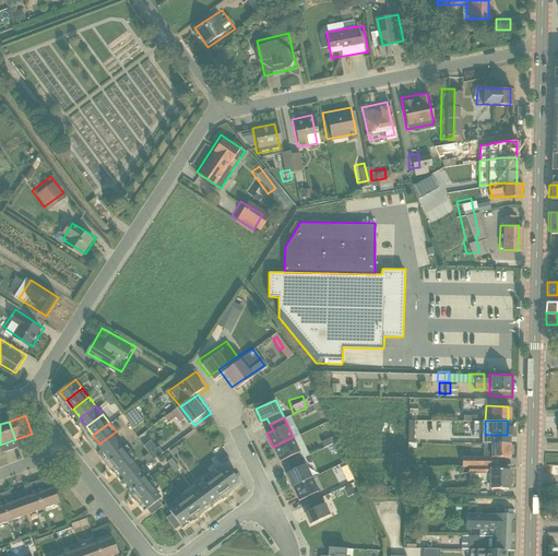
[(99,444),(107,452),(122,440),(116,432),(99,444)]
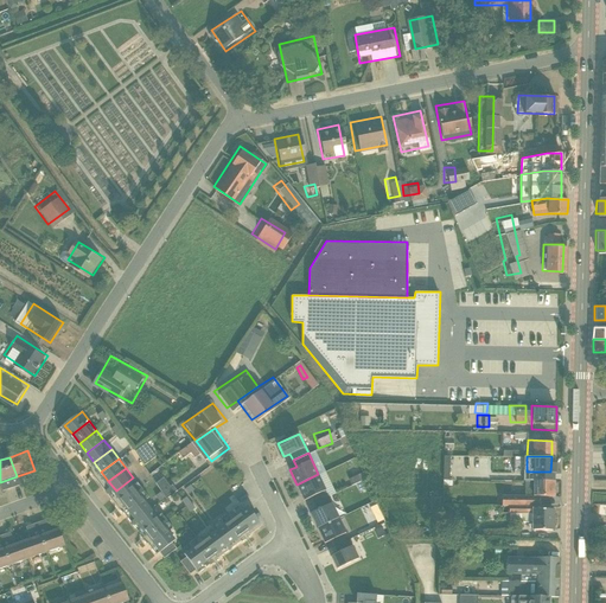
[(157,472),(150,479),(163,492),(170,486),(157,472)]
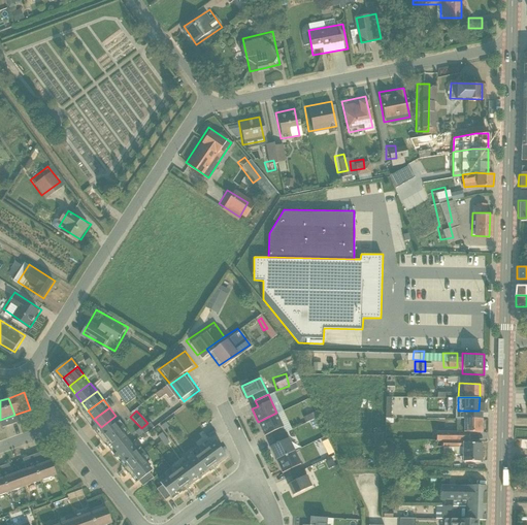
[(272,437),(286,431),(276,413),(258,422),(264,434),(270,432),(272,437)]
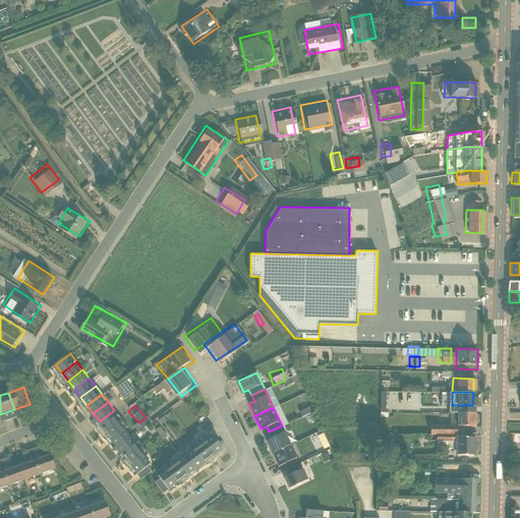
[(100,421),(106,429),(120,417),(114,410),(100,421)]
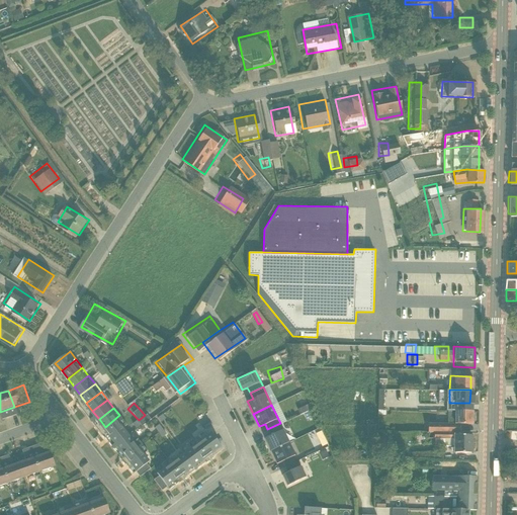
[(445,422),(469,422),(469,409),(446,408),(445,422)]
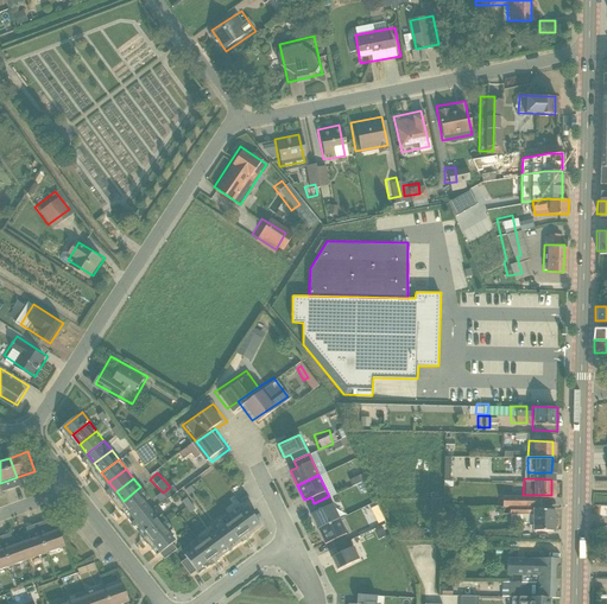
[(124,501),(131,510),(147,496),(140,487),(124,501)]
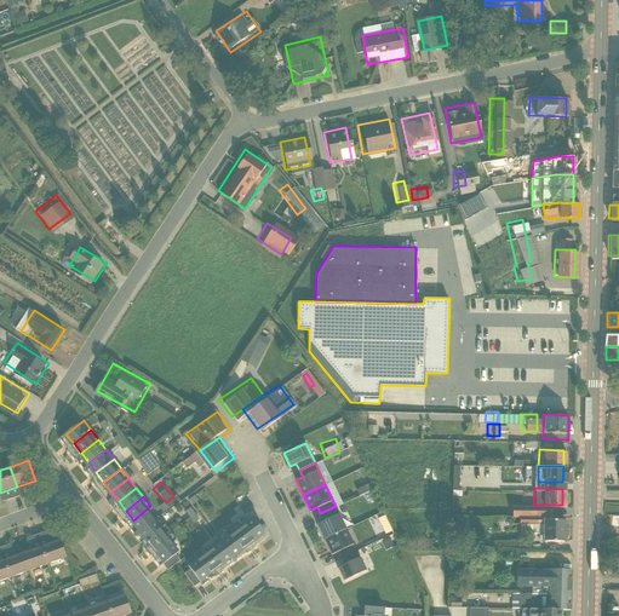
[(164,504),(159,498),(153,502),(158,508),(164,504)]
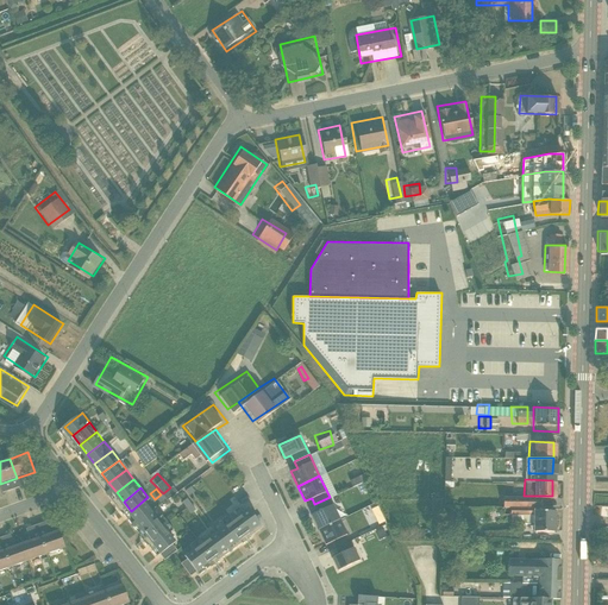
[(131,511),(138,521),(156,506),(148,497),(131,511)]
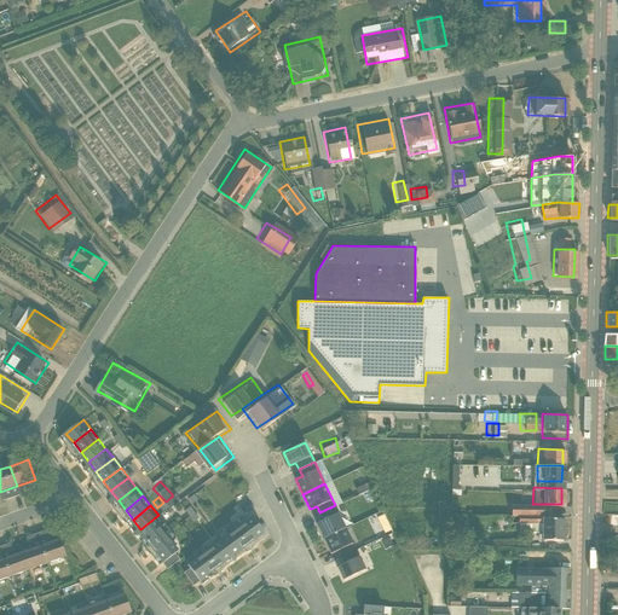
[(324,538),(346,527),(335,505),(319,512),(323,518),(317,522),(324,538)]
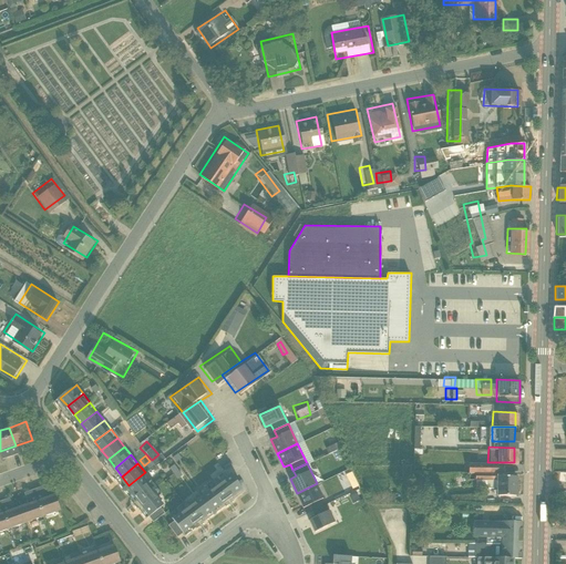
[(227,503),(248,486),(234,467),(212,483),(227,503)]
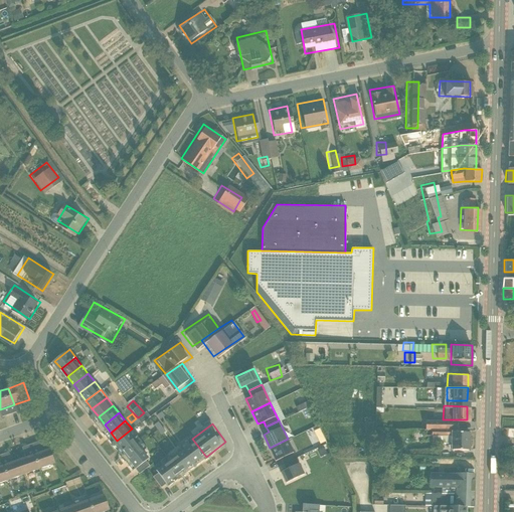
[(425,427),(424,437),(437,438),(437,434),(445,434),(445,429),(425,427)]
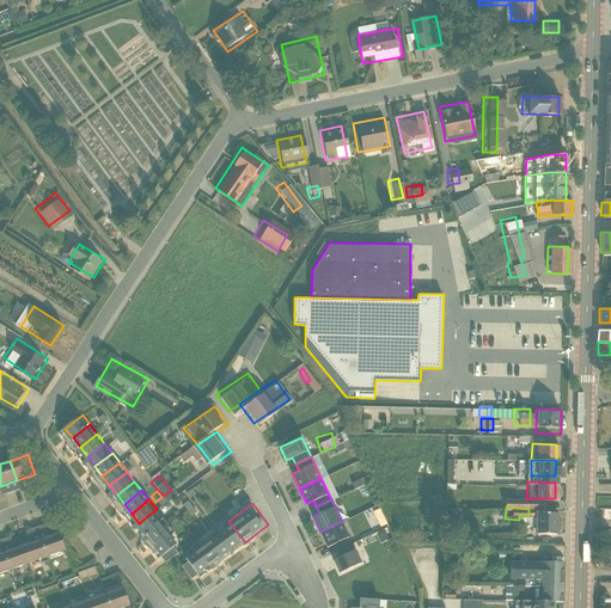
[(139,523),(146,532),(164,519),(157,509),(139,523)]
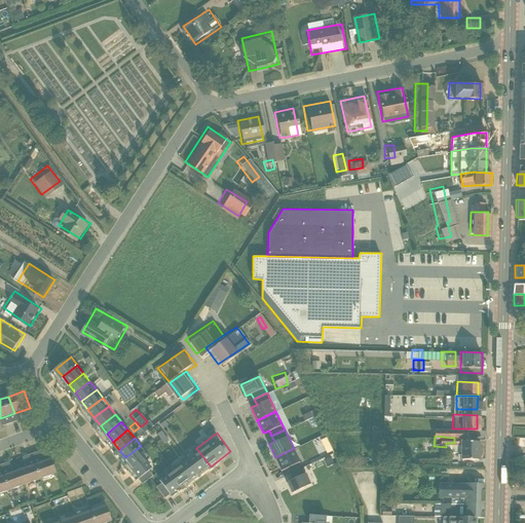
[(456,457),(477,458),(477,439),(456,439),(456,457)]
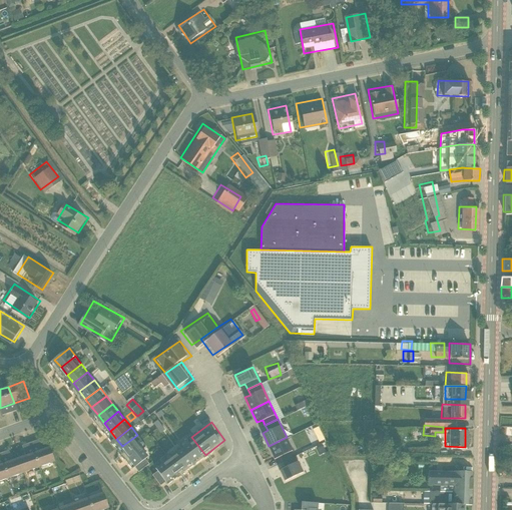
[(122,446),(128,454),(143,443),(137,435),(122,446)]
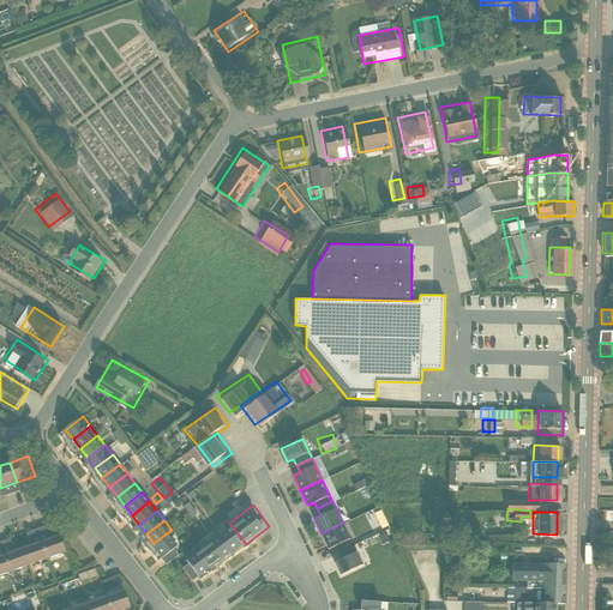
[(246,544),(229,523),(209,538),(226,560),(246,544)]
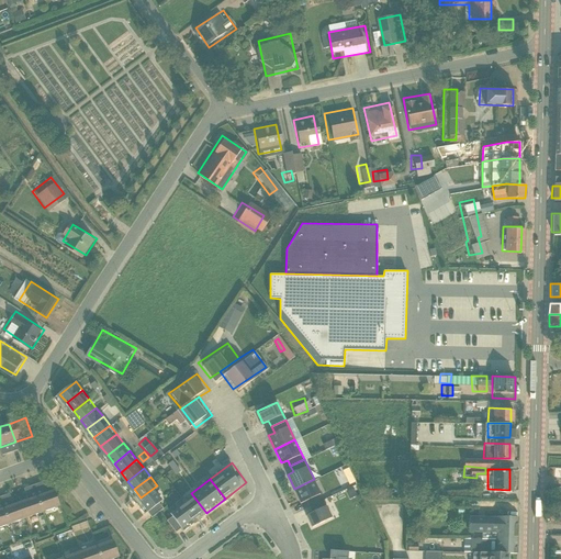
[(310,505),(323,499),(314,479),(294,489),(301,502),(306,500),(310,505)]
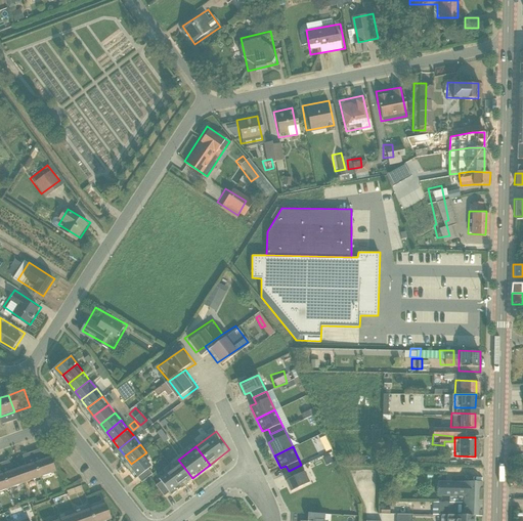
[(131,464),(137,472),(153,461),(146,452),(131,464)]
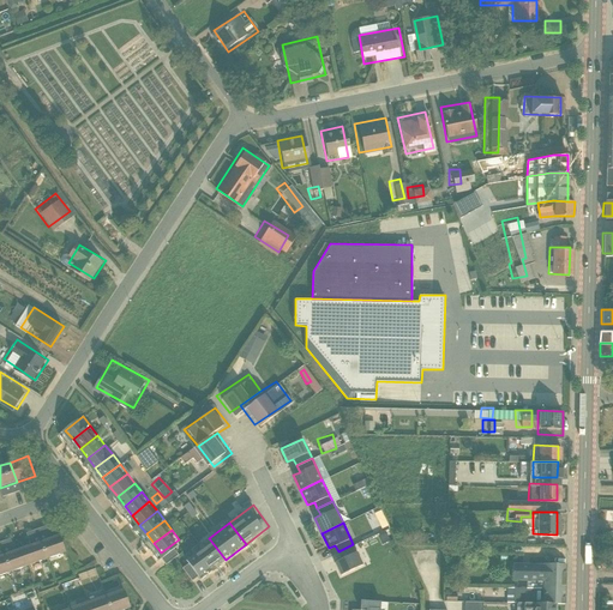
[(53,556),(71,549),(65,532),(46,539),(53,556)]
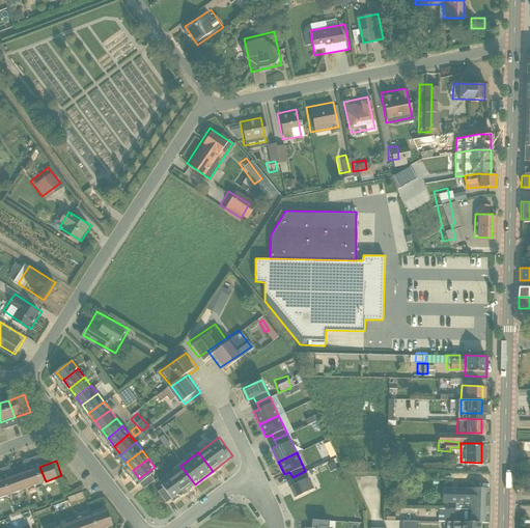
[(175,499),(195,484),(180,466),(161,480),(175,499)]
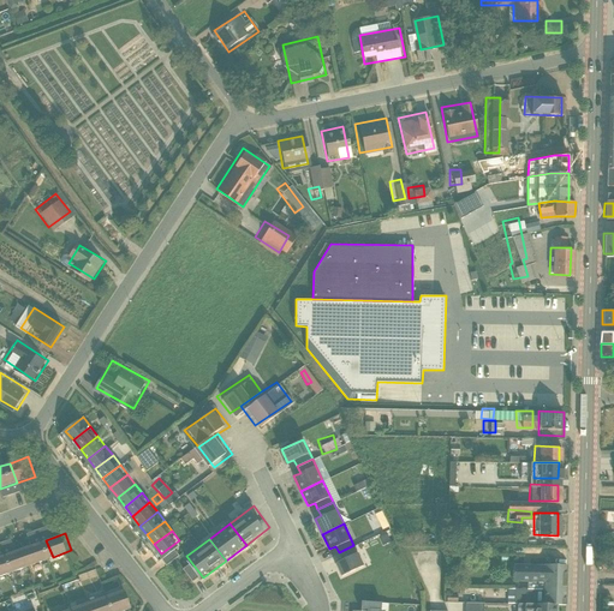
[(34,564),(53,557),(46,540),(28,547),(34,564)]
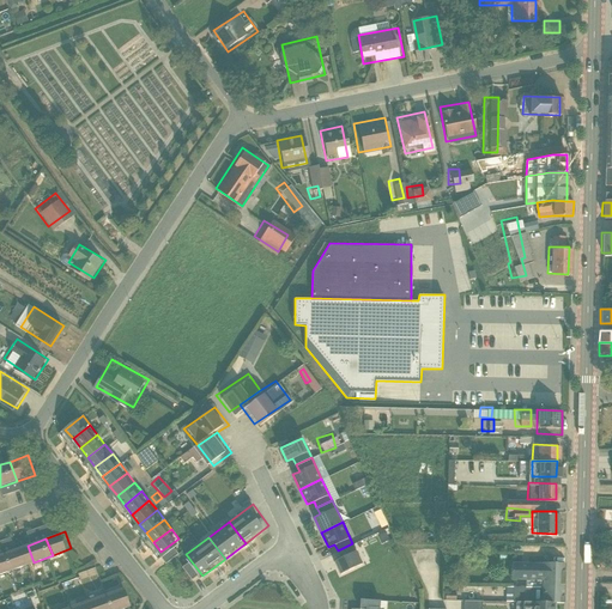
[(161,552),(169,561),(186,548),(179,539),(161,552)]
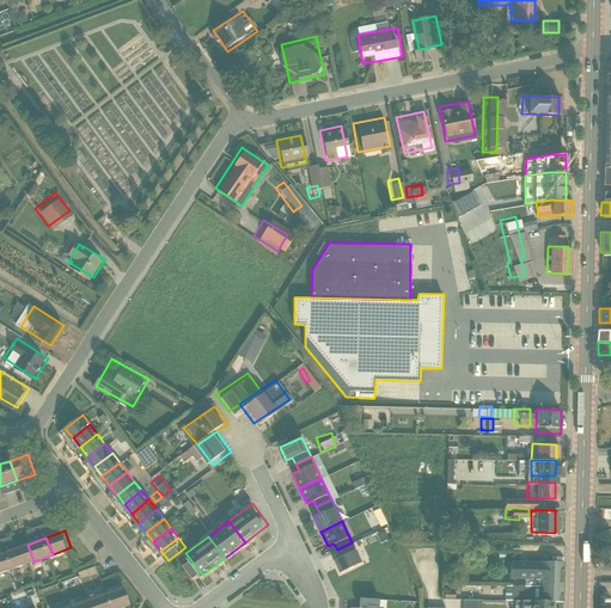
[(340,572),(361,562),(352,542),(337,550),(340,556),(334,559),(340,572)]
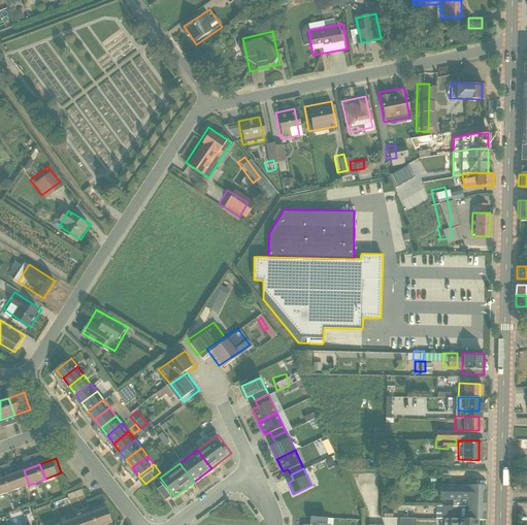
[(13,491),(29,485),(24,470),(7,477),(13,491)]
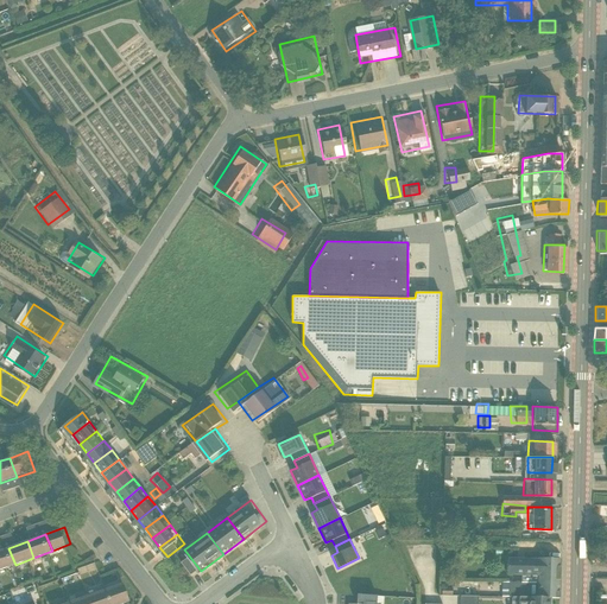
[(0,570),(16,565),(8,548),(0,551),(0,570)]
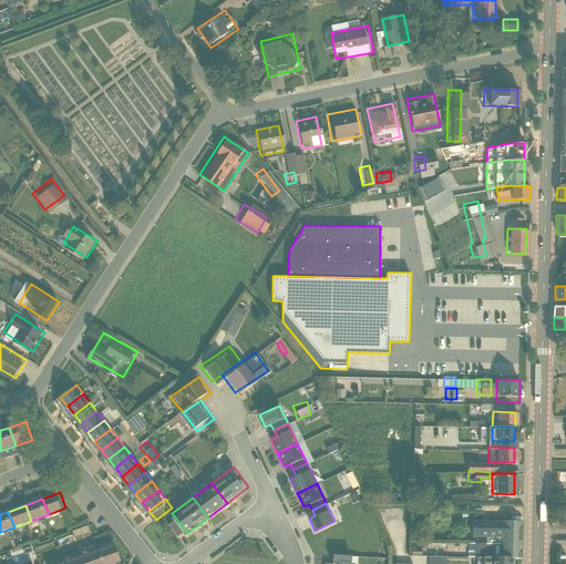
[(486,536),(486,542),(522,543),(522,522),(473,520),(473,535),(486,536)]
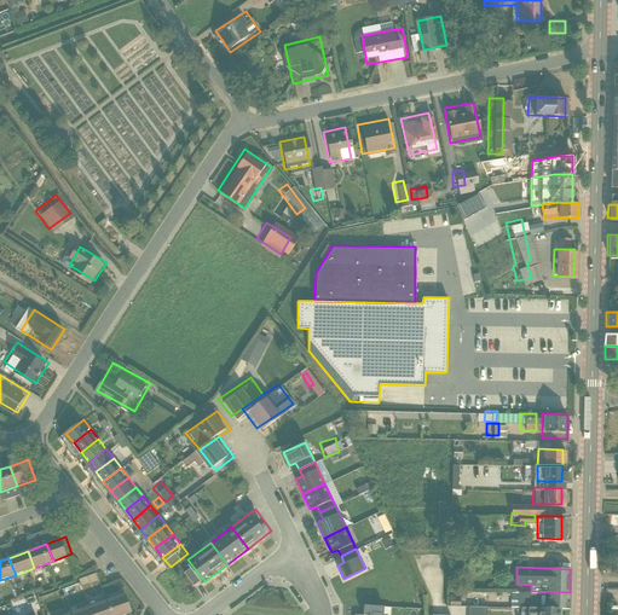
[(560,608),(570,608),(570,592),(531,591),(512,591),(510,605),(521,607),(560,608)]
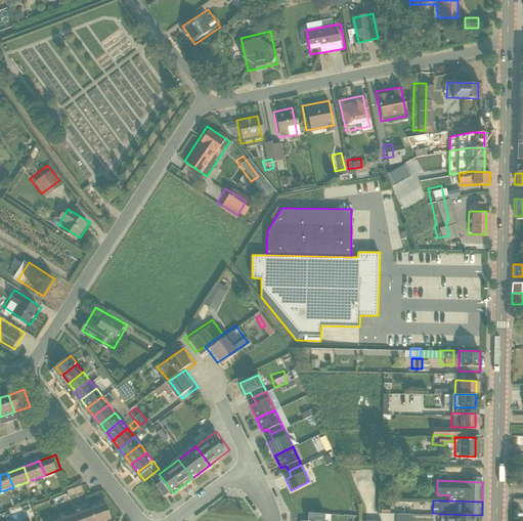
[(99,520),(107,520),(116,518),(111,503),(95,508),(99,520)]
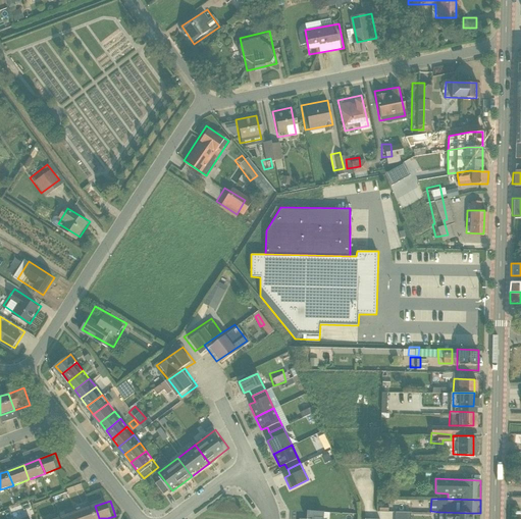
[(83,518),(99,518),(95,506),(80,511),(83,518)]
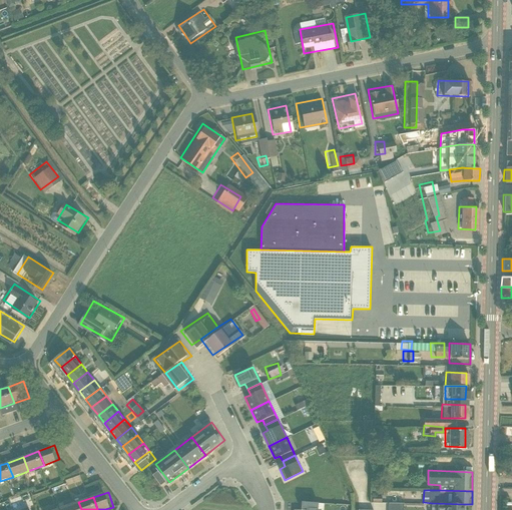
[(301,509),(314,509),(315,501),(297,500),(297,508),(301,509)]
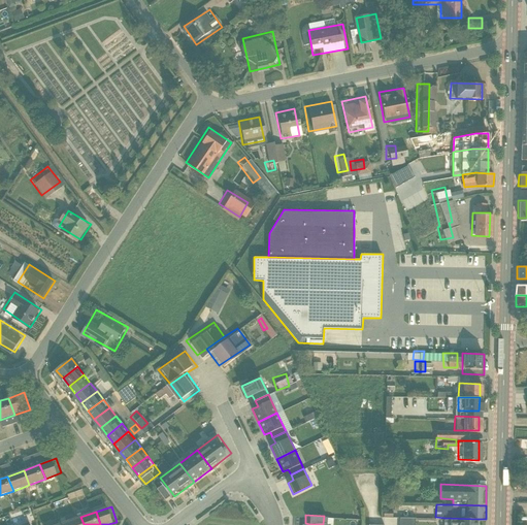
[(392,515),(392,524),(408,524),(409,515),(392,515)]
